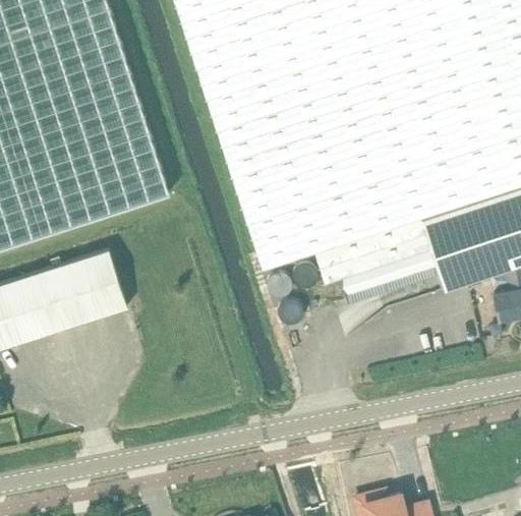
[(0,0),(0,250),(170,195),(106,0),(0,0)]
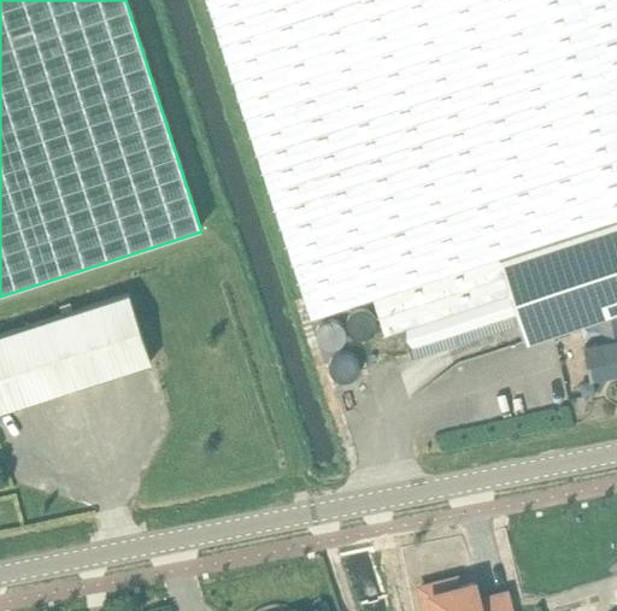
[(616,0),(205,0),(311,323),(372,303),(385,340),(511,299),(511,300),(527,347),(601,322),(616,317),(616,0)]
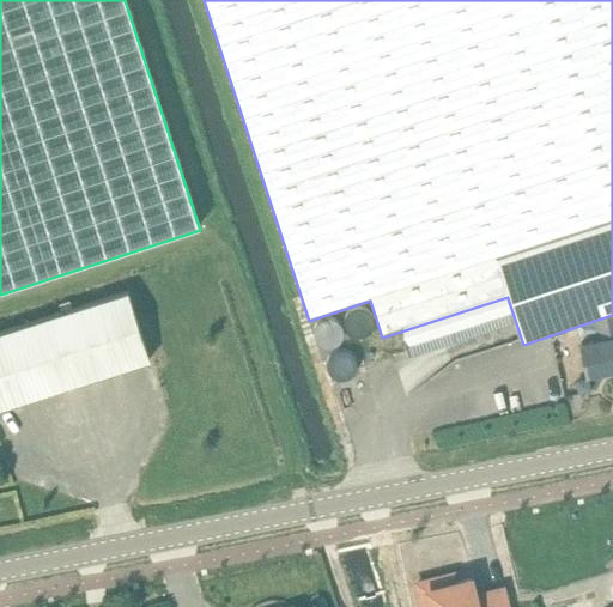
[(0,413),(150,365),(143,343),(127,296),(0,337),(0,413)]
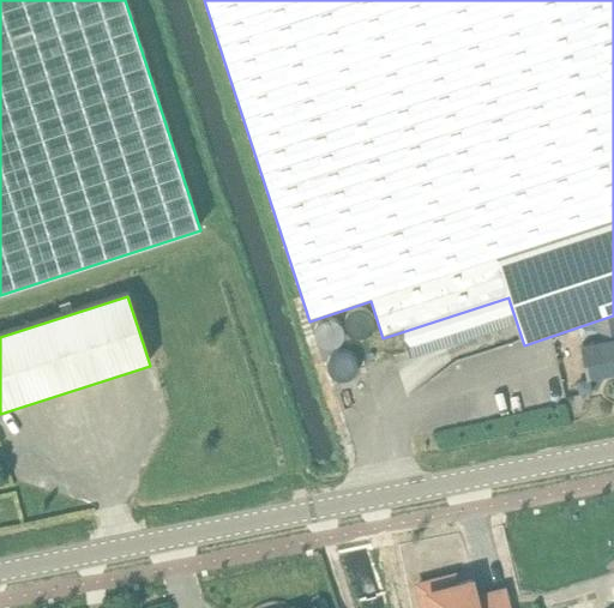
[(613,315),(599,320),(603,345),(582,349),(588,380),(613,374),(613,315)]
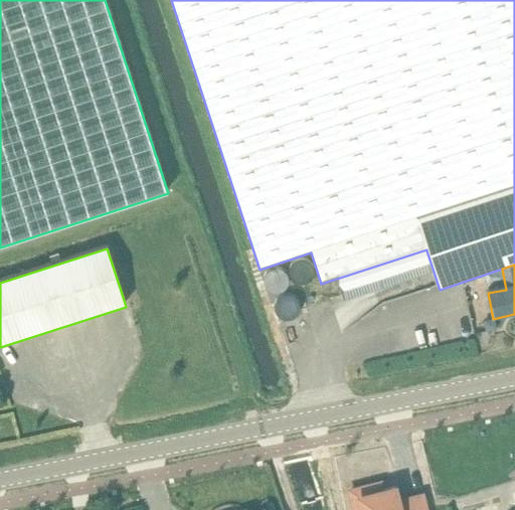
[(494,322),(482,324),(485,335),(496,333),(494,322)]
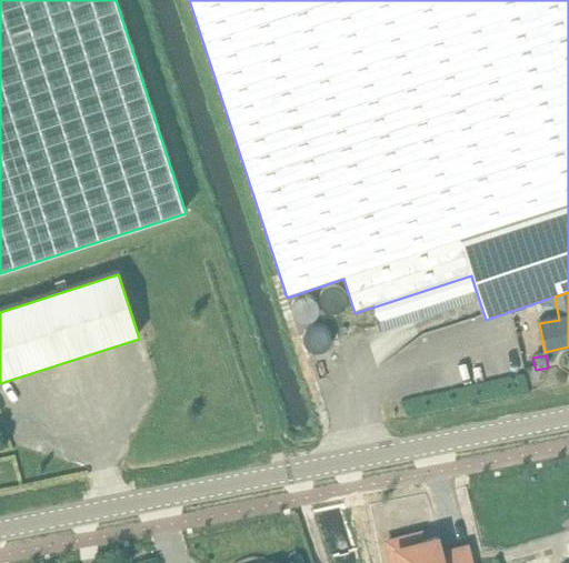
[(441,562),(439,554),(436,543),(411,549),(410,541),(388,546),(391,562),(441,562)]
